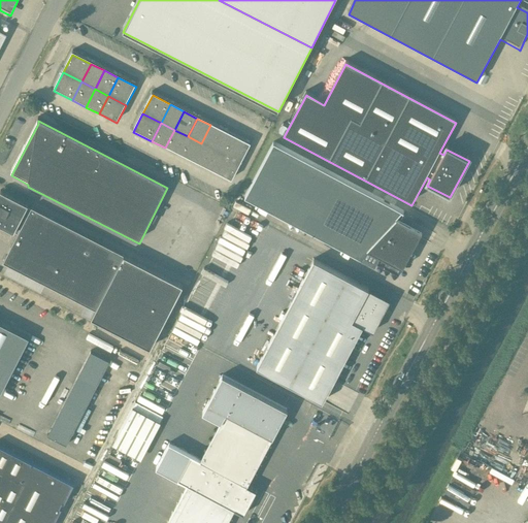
[(215,151),(224,132),(210,125),(201,143),(215,151)]
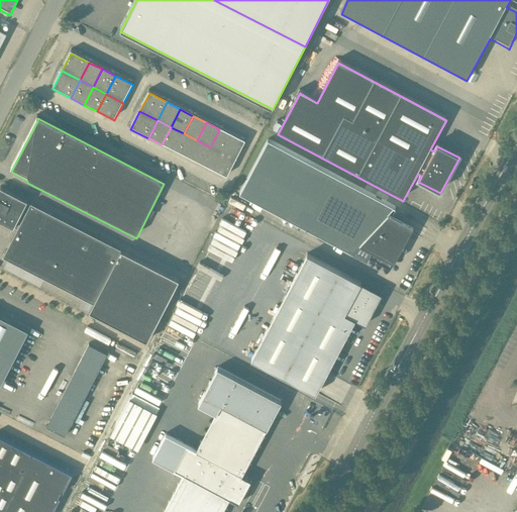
[(171,127),(162,144),(175,151),(184,133),(171,127)]
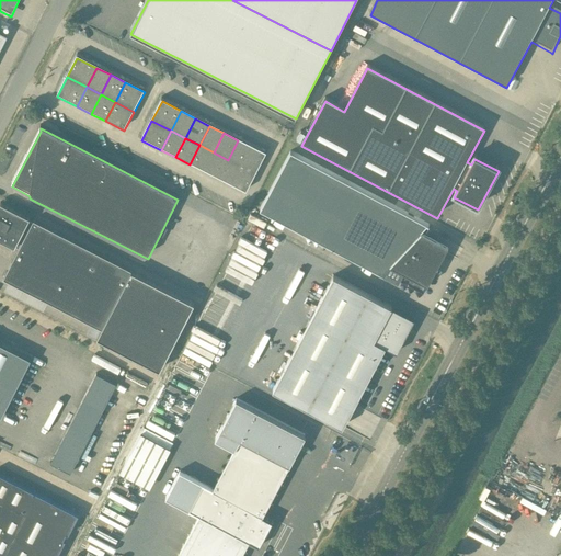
[(252,148),(238,140),(228,160),(242,167),(252,148)]
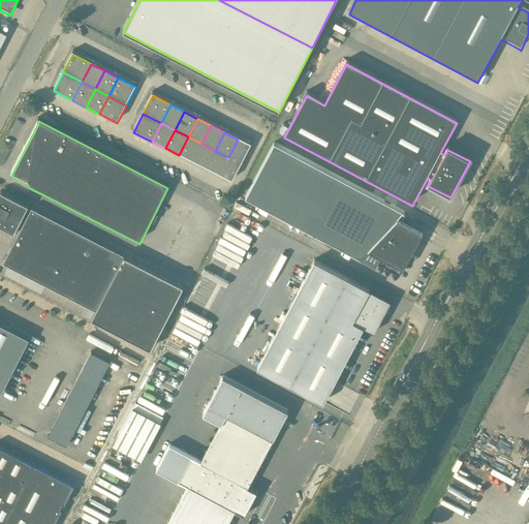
[(179,155),(192,162),(201,144),(188,136),(179,155)]
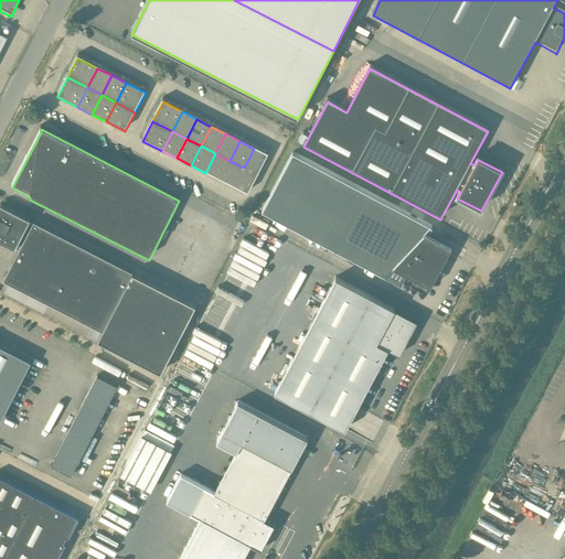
[(254,149),(244,168),(258,175),(268,156),(254,149)]
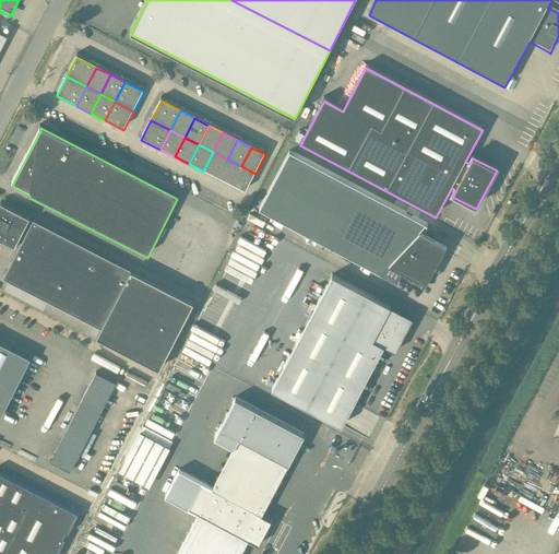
[(213,152),(203,172),(217,178),(227,160),(213,152)]
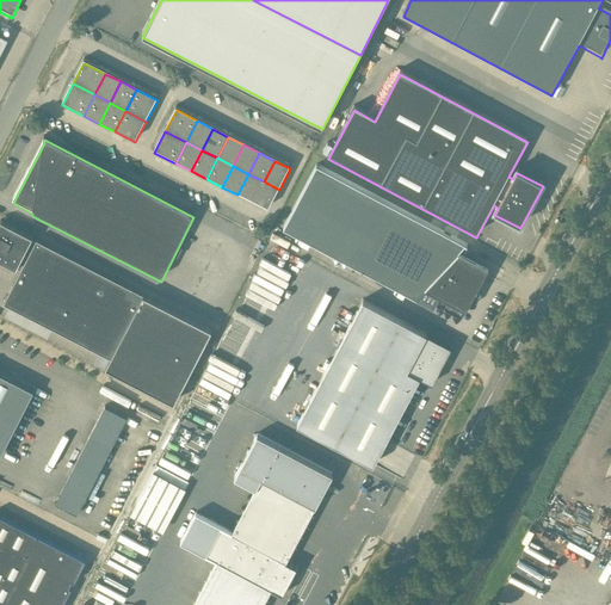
[(468,249),(318,170),(283,233),(417,303),(418,303),(415,302),(419,297),(458,318),(461,312),(466,314),(488,271),(458,255),(464,248),(467,249),(468,249)]
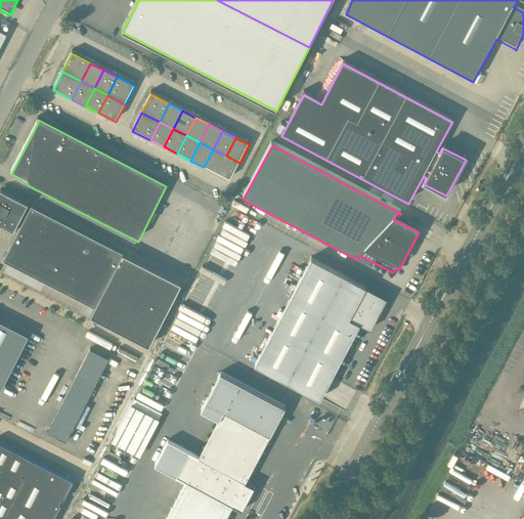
[(204,167),(217,174),(226,156),(213,149),(204,167)]
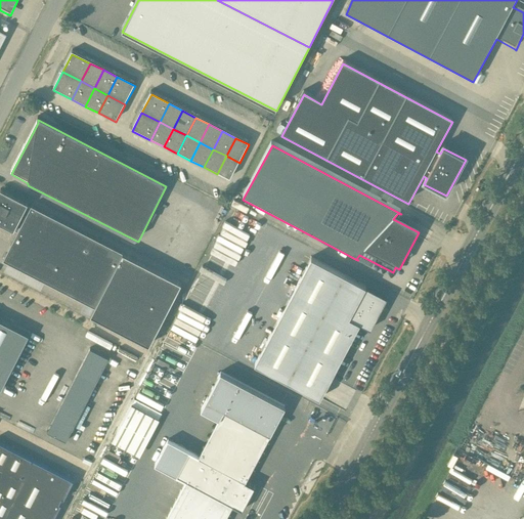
[(239,163),(226,156),(217,174),(230,181),(239,163)]
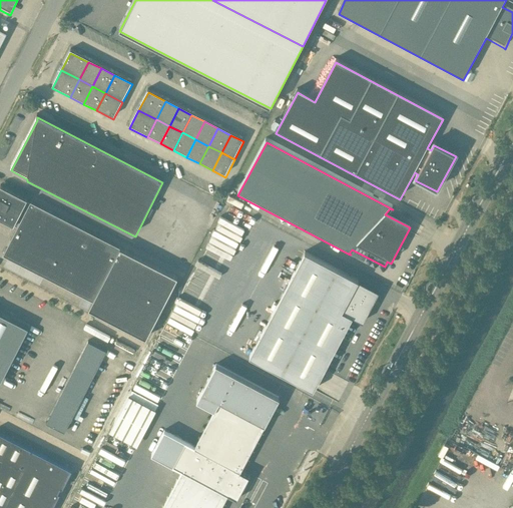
[(27,202),(0,188),(0,189),(0,221),(17,231),(3,258),(93,304),(89,312),(146,342),(177,281),(31,204),(29,206),(26,204),(27,202)]
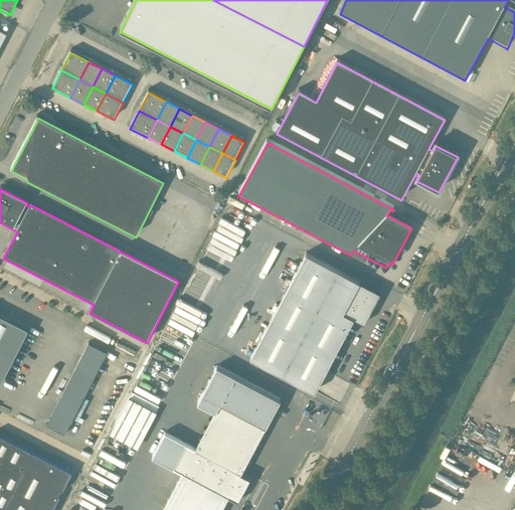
[(215,310),(259,223),(228,208),(185,296),(215,310)]
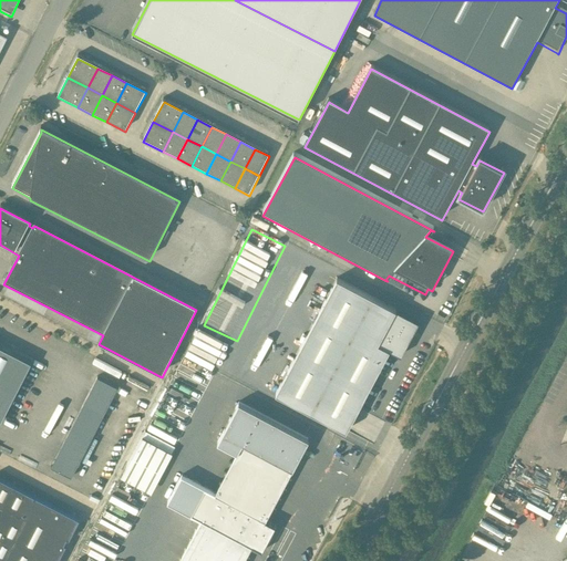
[(358,413),(390,354),(401,360),(408,347),(406,347),(412,336),(413,336),(419,326),(397,314),(397,313),(337,282),(276,397),(347,435),(336,428),(347,407),(358,413)]
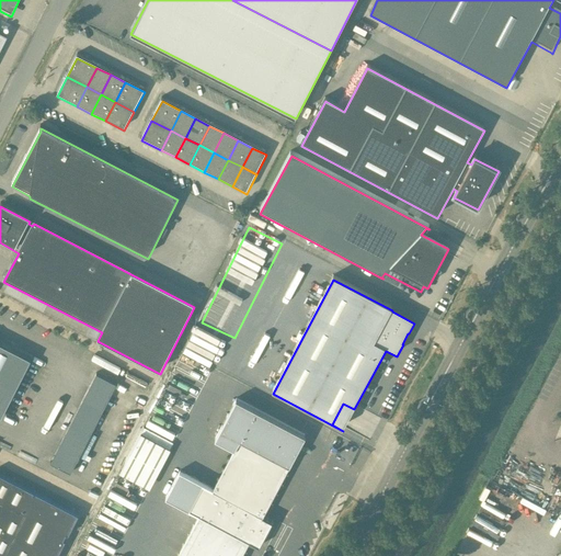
[(32,361),(0,345),(0,419),(2,421),(32,361)]
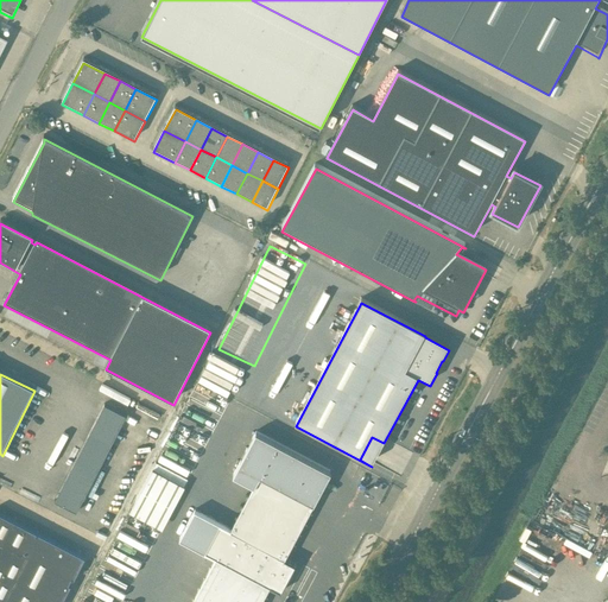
[(57,505),(77,514),(126,418),(105,409),(57,505)]
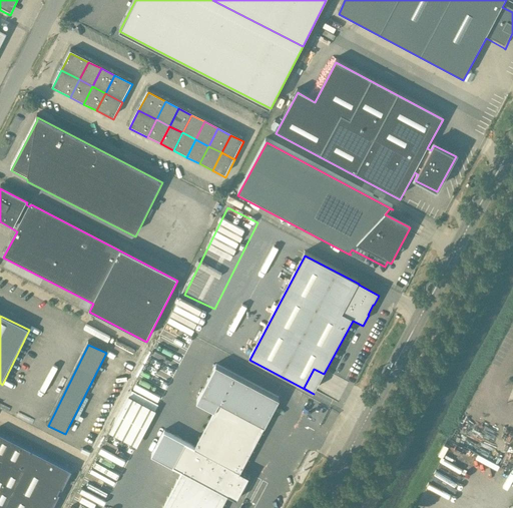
[(240,474),(279,402),(216,368),(197,404),(214,414),(195,450),(164,434),(152,458),(182,474),(164,507),(222,507),(228,499),(237,503),(249,480),(240,474)]
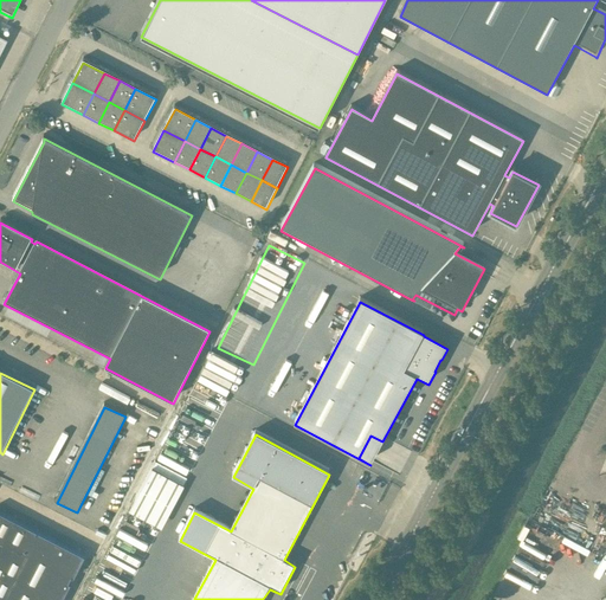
[(179,500),(147,483),(136,504),(167,521),(179,500)]
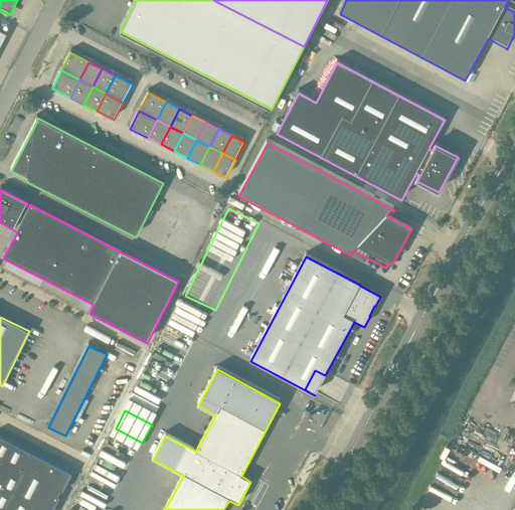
[(72,476),(0,438),(0,509),(54,509),(58,502),(57,501),(61,493),(62,494),(72,476)]
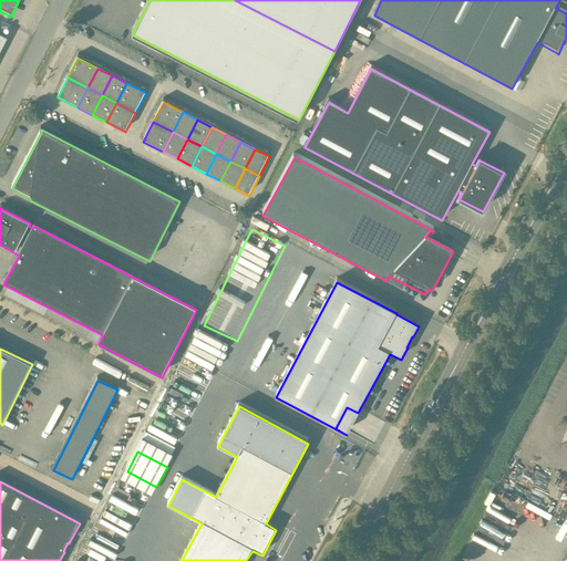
[(409,538),(398,532),(394,540),(404,546),(409,538)]
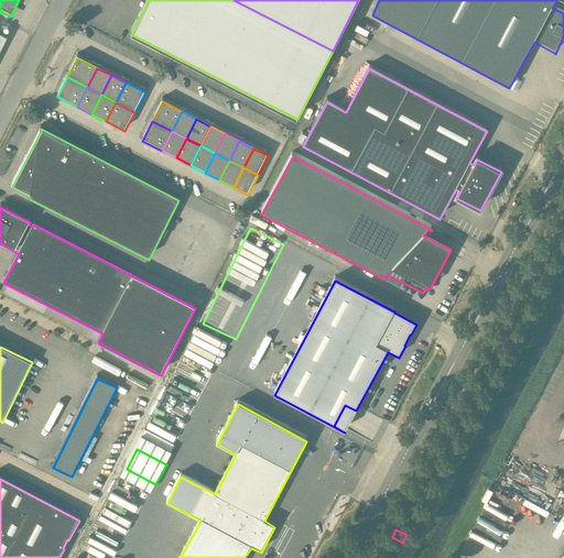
[(400,548),(393,544),(387,557),(396,557),(400,548)]
